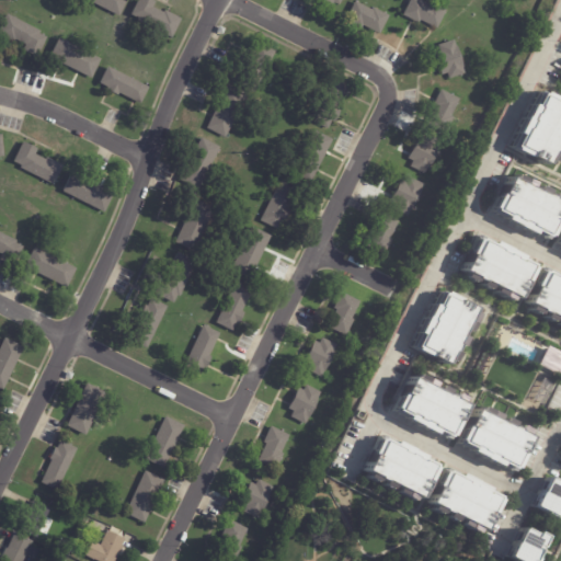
[(127,0),(119,16),(87,0),(127,0)]
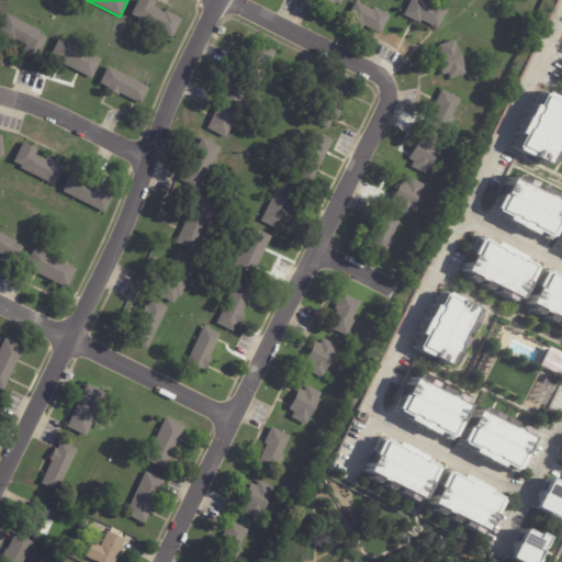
[(152,0),(155,1),(152,7),(163,12),(164,10),(181,18),(171,38),(144,24),(145,22),(130,14),(136,0),(152,0)]
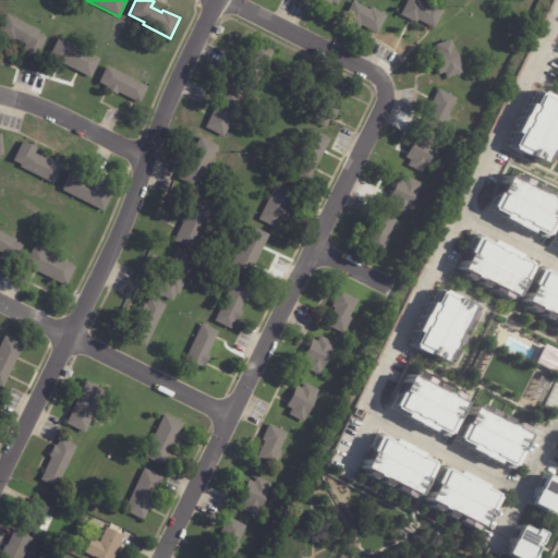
[(313,0),(313,1),(336,10),(338,0),(313,0)]
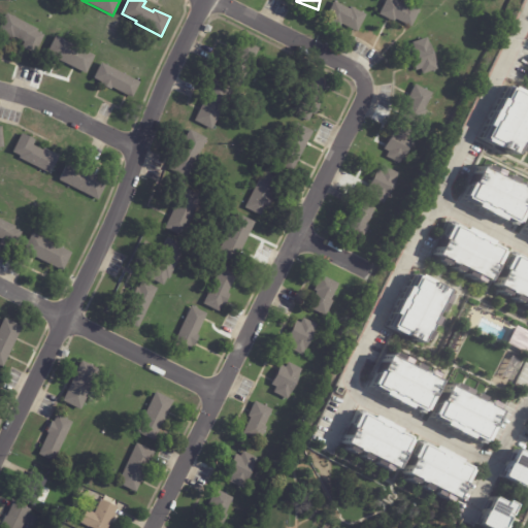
[(409,26),(394,19),(394,22),(378,14),(385,0),(395,0),(402,3),(403,1),(419,9),(410,27),(409,26)]
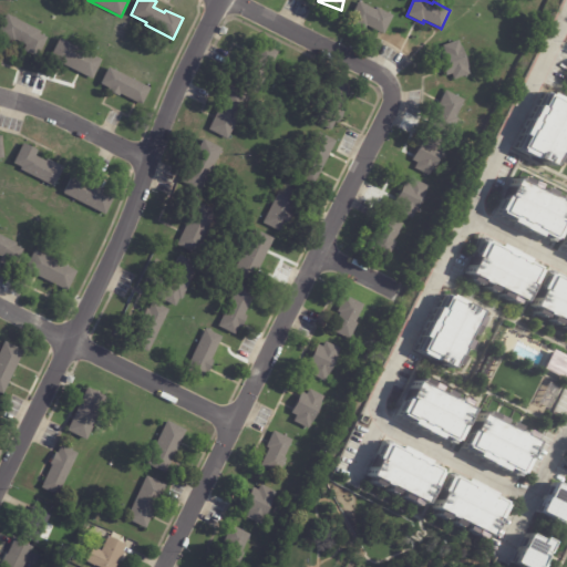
[(383,33),(368,26),(367,29),(349,20),(358,1),(375,9),(377,7),(393,16),(384,33),(383,33)]
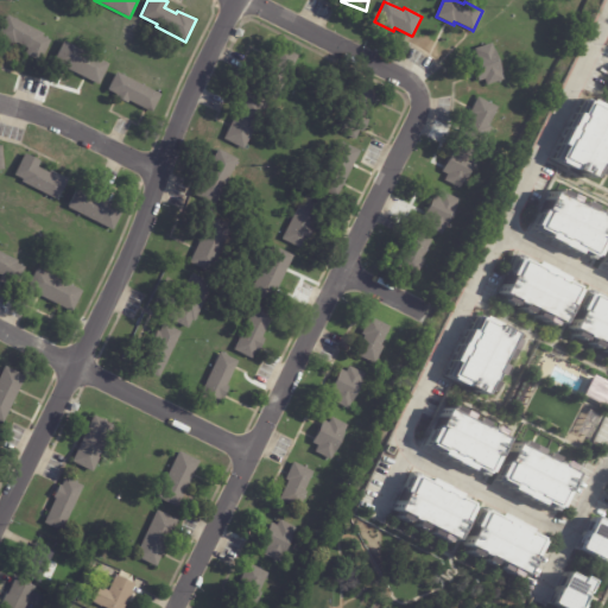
[(29,56),(24,54),(26,49),(14,43),(13,45),(0,38),(0,26),(6,14),(44,33),(43,36),(50,39),(39,62),(29,56)]
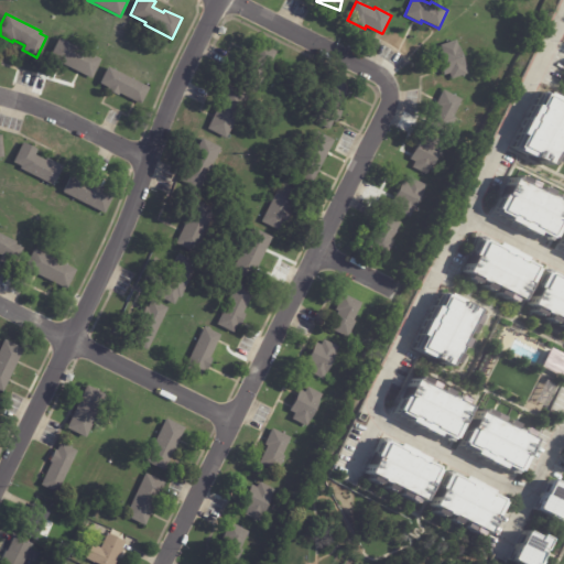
[(80,73),(49,57),(57,38),(101,60),(91,78),(80,73)]
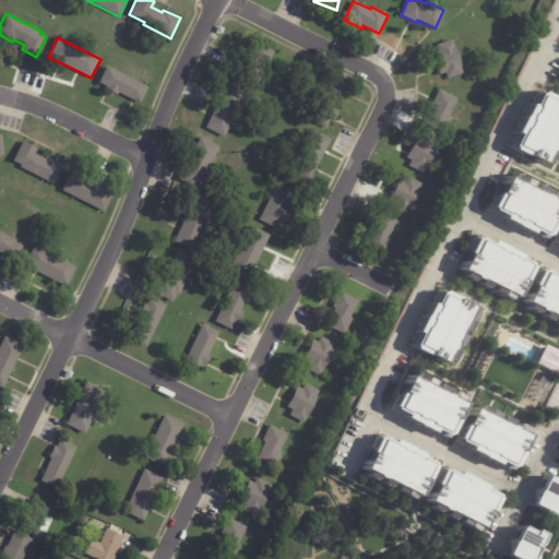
[(439,71),(432,51),(438,50),(436,44),(451,39),(463,73),(447,79),(444,72),(440,74),(439,71)]
